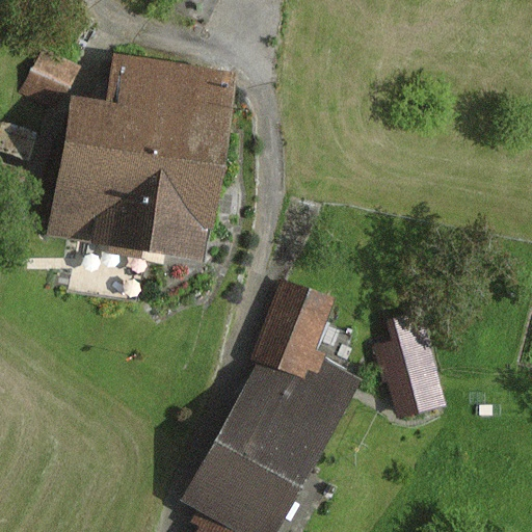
[(43,51),(21,92),(55,110),(77,69),(43,51)]
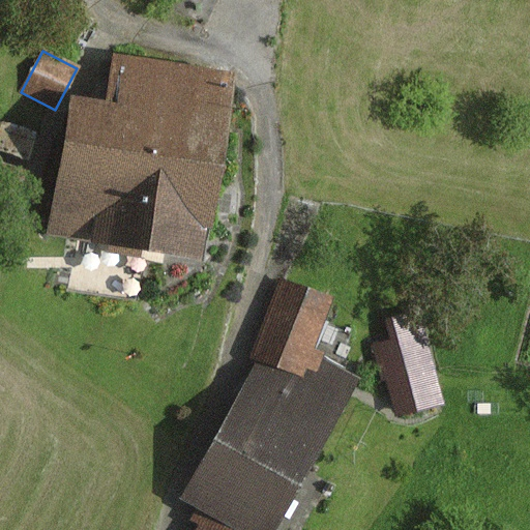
[(106,104),(72,97),(65,138),(218,165),(234,77),(114,56),(106,104)]
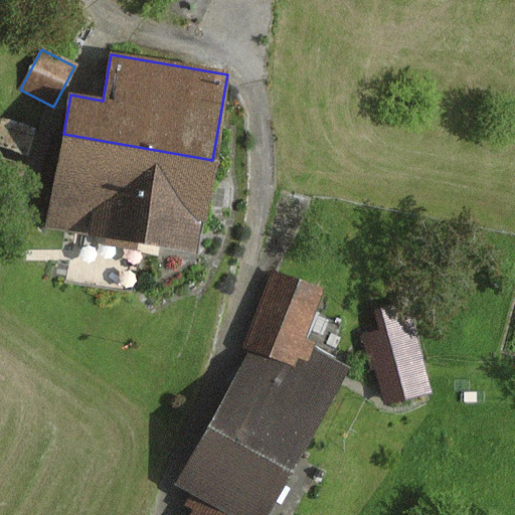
[(212,160),(63,134),(46,225),(197,253),(212,160)]
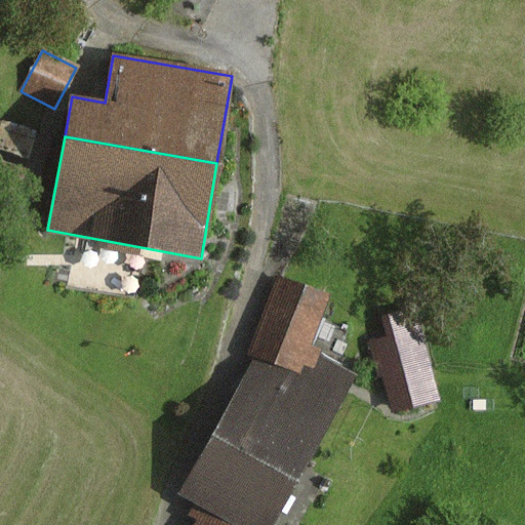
[(330,295),(278,279),(251,360),(215,434),(298,480),(357,375),(311,345),(330,295)]
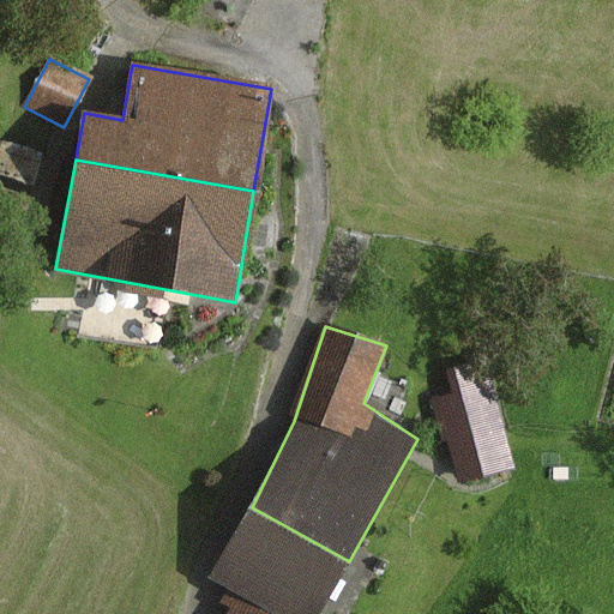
[(446,396),(432,399),(441,441),(449,440),(459,482),(518,468),(491,355),(439,367),(446,396)]
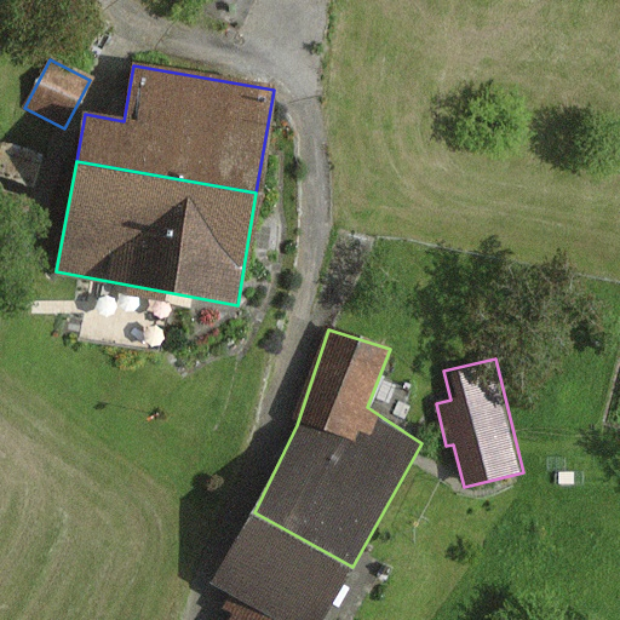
[(321,619),(352,567),(254,512),(213,584),(228,595),(219,608),(231,616),(229,619),(321,619)]
